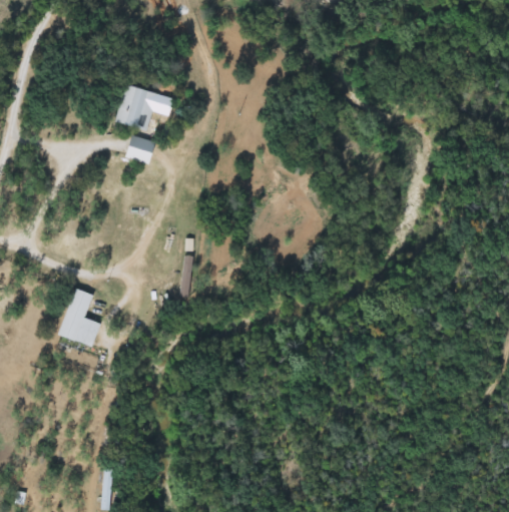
[(147,130),(115,122),(124,84),(156,92),(147,130)]
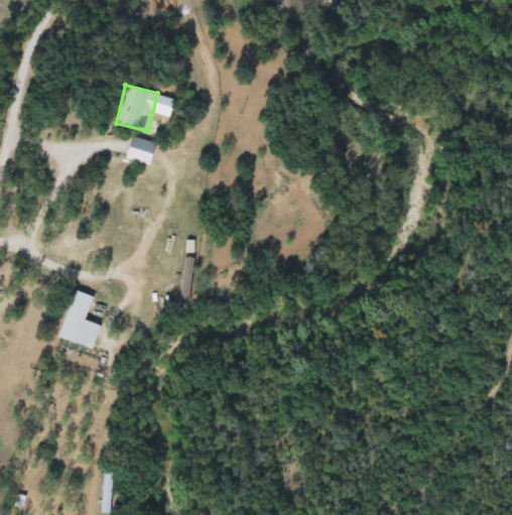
[(124,158),(129,135),(152,141),(146,164),(124,158)]
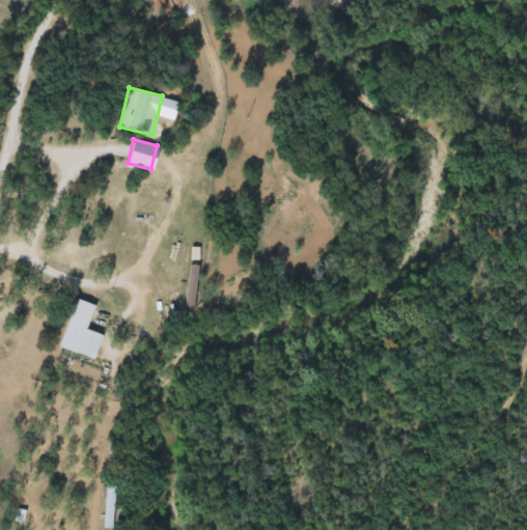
[(200,266),(192,306),(183,305),(190,263),(200,266)]
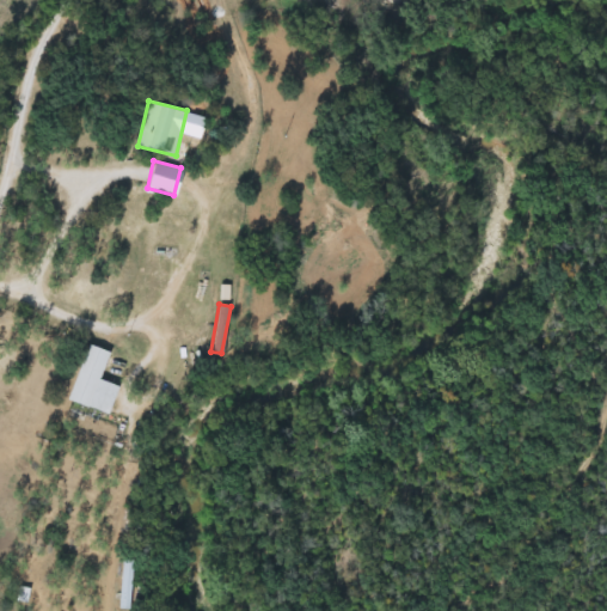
[(109,413),(69,401),(87,343),(111,350),(102,379),(117,384),(109,413)]
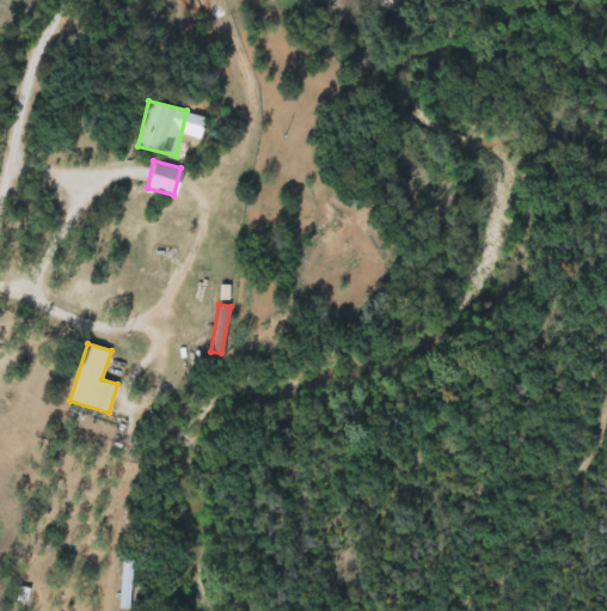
[(133,608),(120,606),(124,569),(136,570),(133,608)]
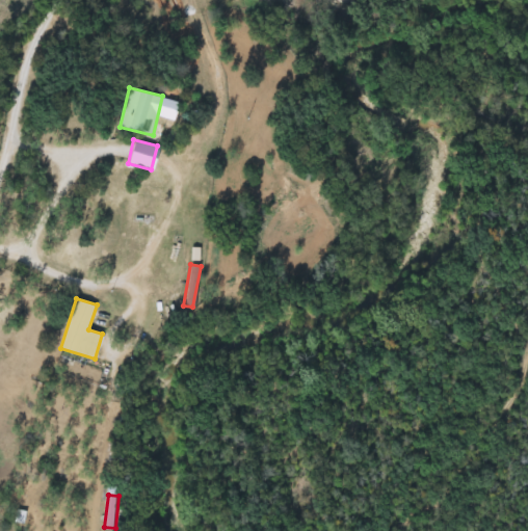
All buildings are outlined.
